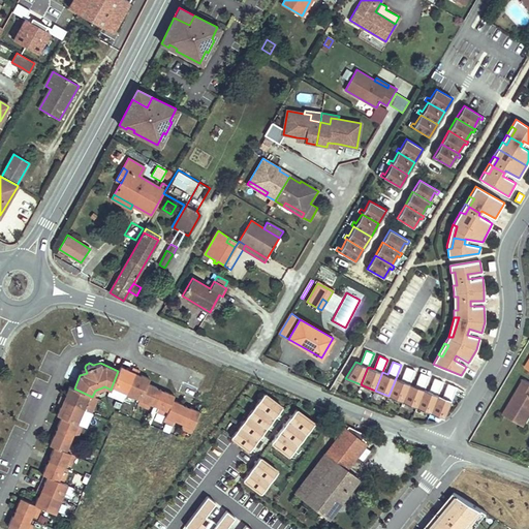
[(126,393),(136,369),(132,367),(130,374),(127,372),(128,370),(120,366),(118,371),(112,386),(126,393)]
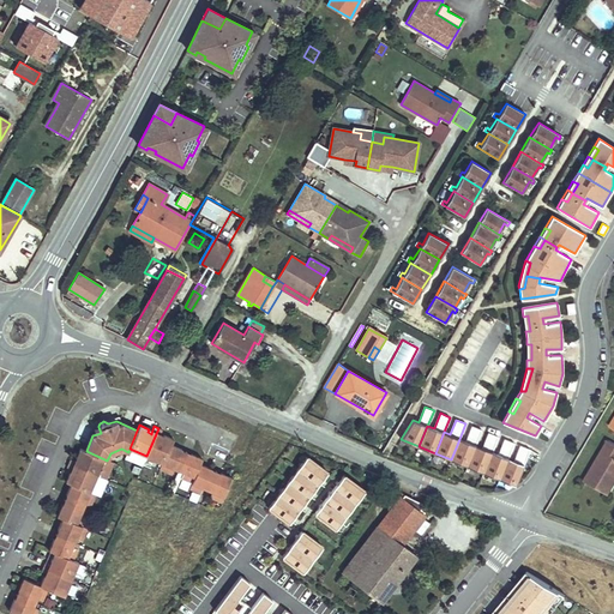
[(467,465),(475,445),(481,429),(471,426),(465,441),(459,439),(451,459),(467,465)]
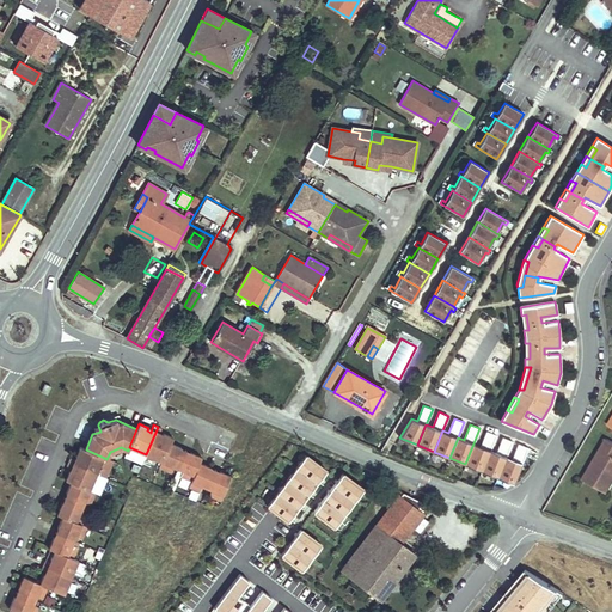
[(163,461),(170,444),(172,439),(164,434),(161,438),(159,436),(161,428),(158,427),(146,454),(163,461)]
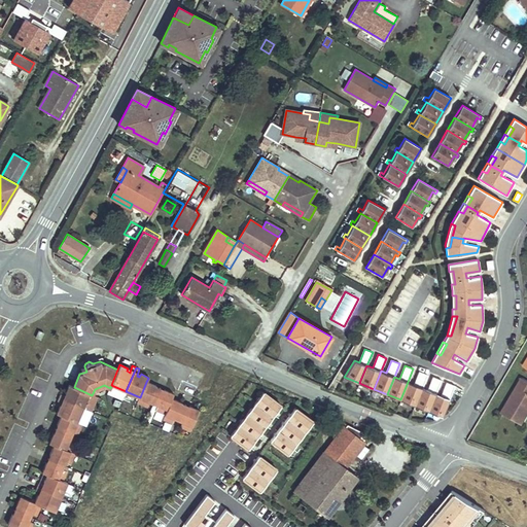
[(400,399),(415,406),(422,388),(427,375),(419,372),(414,384),(408,382),(400,399)]
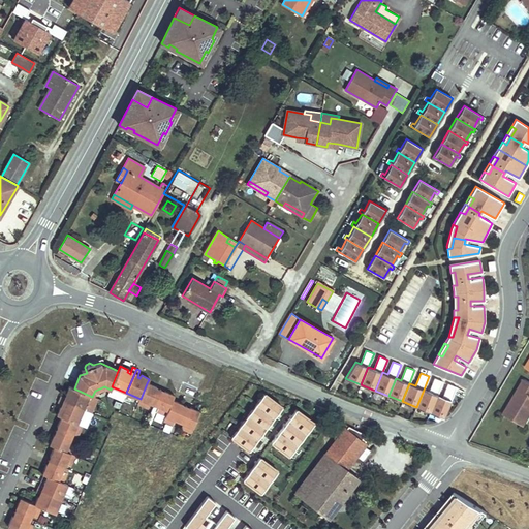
[(430,412),(437,397),(443,381),(434,378),(429,392),(424,390),(416,407),(430,412)]
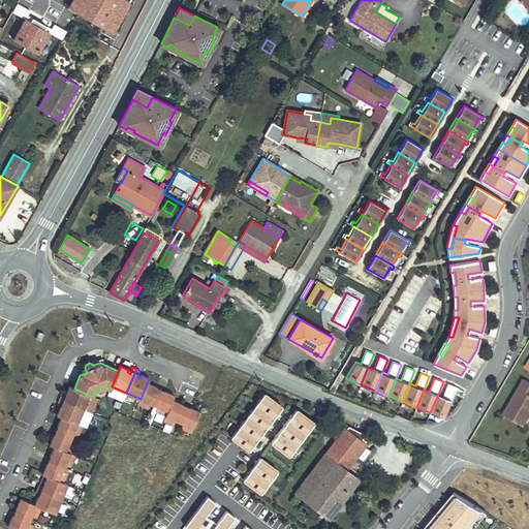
[(524,426),(528,415),(528,381),(524,379),(503,414),(524,426)]
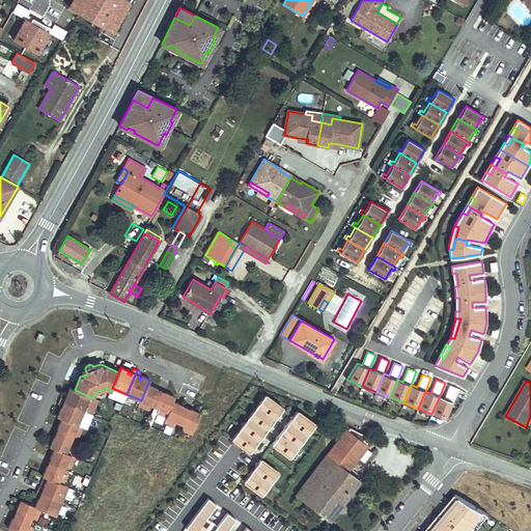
[(155,407),(160,392),(156,391),(157,389),(147,385),(141,400),(139,406),(148,410),(150,404),(155,407)]
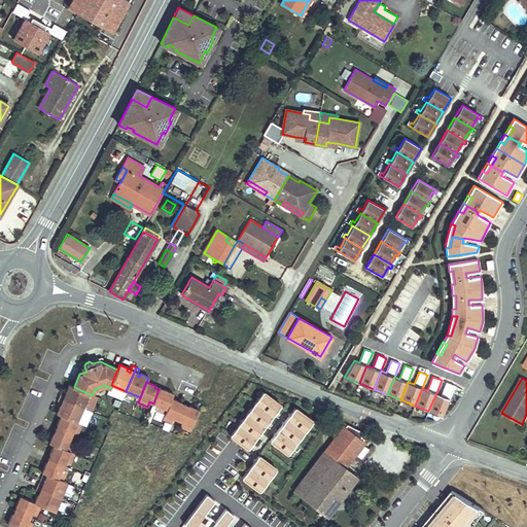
[(443,417),(455,386),(447,382),(441,395),(435,393),(435,395),(428,411),(443,417)]
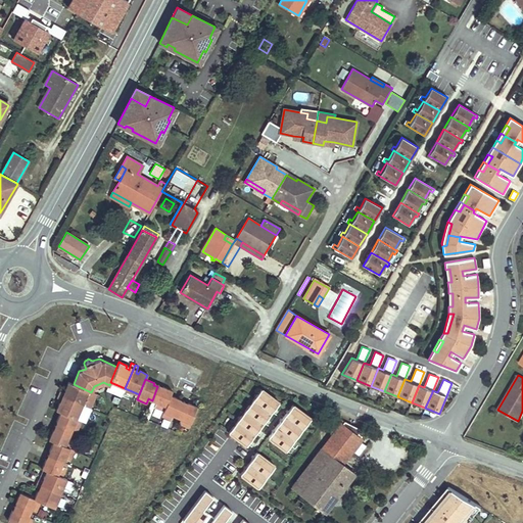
[(89,391),(74,384),(68,382),(65,390),(67,391),(66,394),(60,391),(58,394),(83,405),(89,391)]
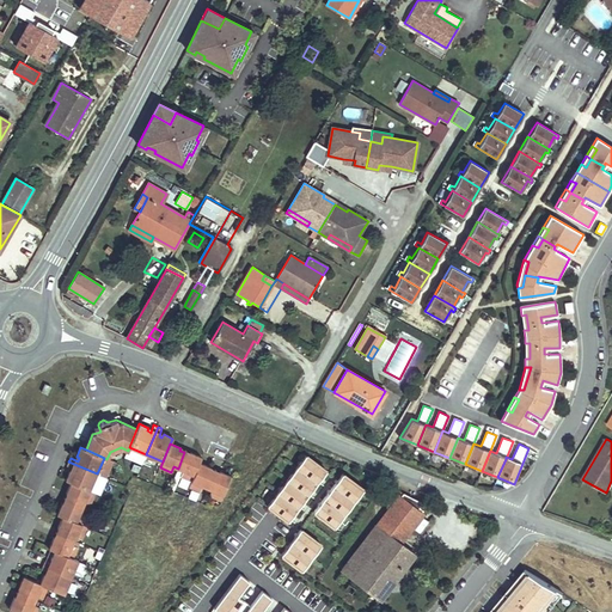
[(141,464),(146,454),(129,447),(128,451),(129,451),(127,458),(141,464)]
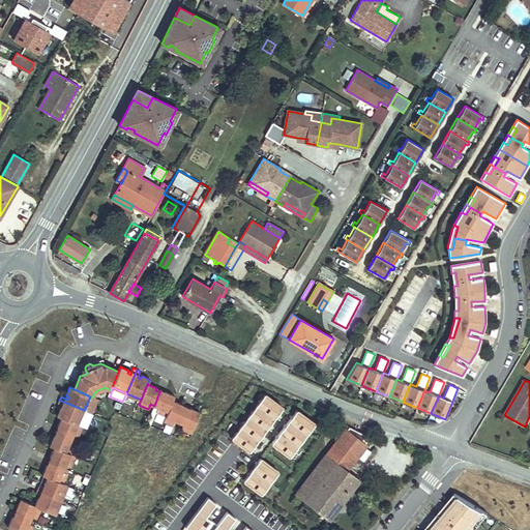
[(166,416),(173,401),(175,395),(165,391),(165,393),(159,391),(154,406),(158,408),(156,412),(166,416)]
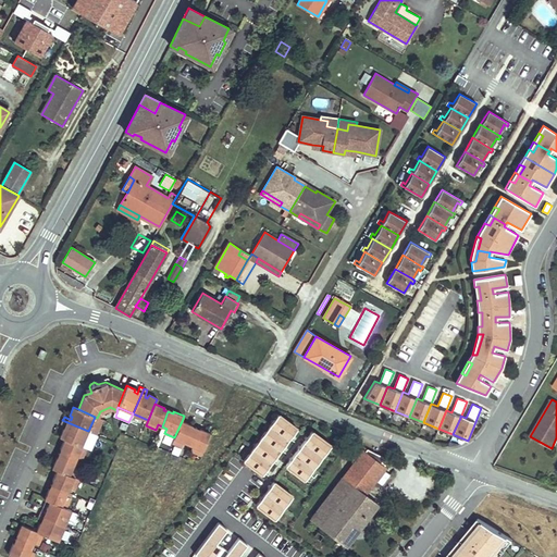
[(296,430),(276,416),(243,461),(261,477),(296,430)]
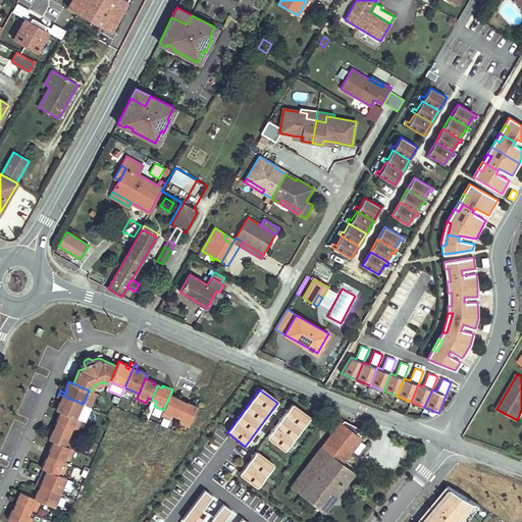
[(97,394),(91,392),(89,390),(83,404),(91,408),(97,394)]
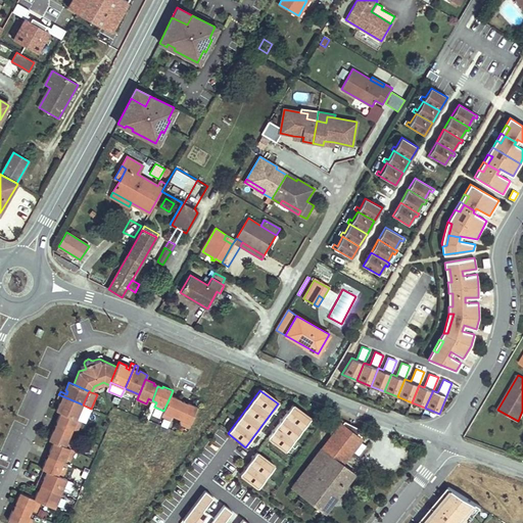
[(83,405),(58,394),(57,398),(63,400),(62,403),(59,402),(56,411),(60,413),(77,419),(83,405)]
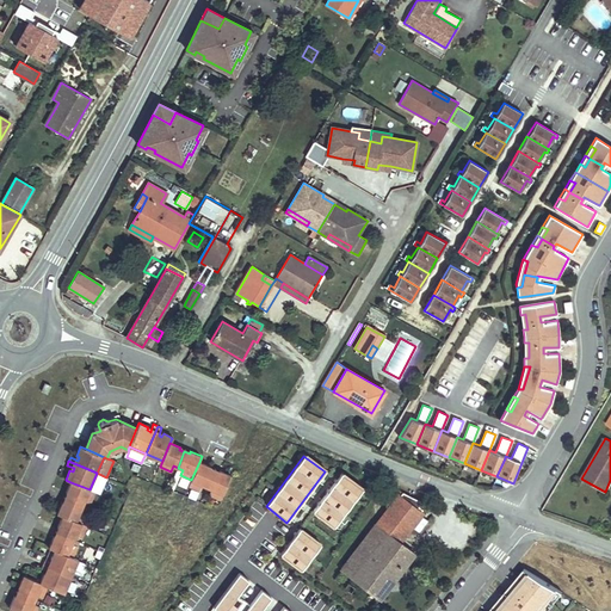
[(207,487),(214,471),(209,469),(210,467),(199,462),(191,480),(189,486),(199,491),(202,486),(207,487)]
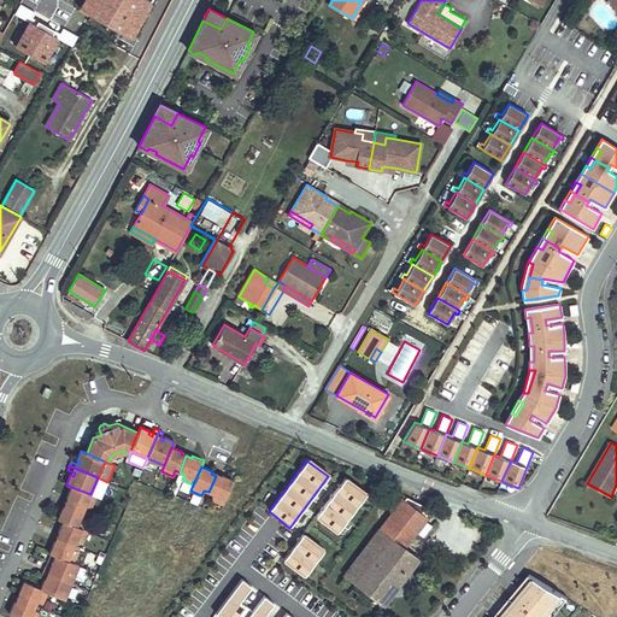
[(221,479),(216,476),(209,492),(213,494),(211,500),(223,505),(234,481),(222,476),(221,479)]
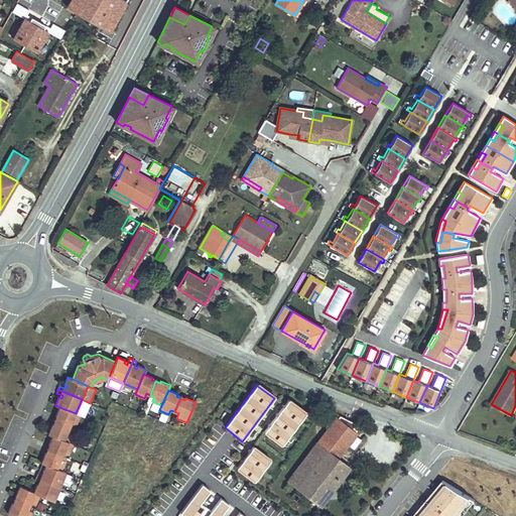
[(306,414),(288,401),(264,431),(281,445),(306,414)]
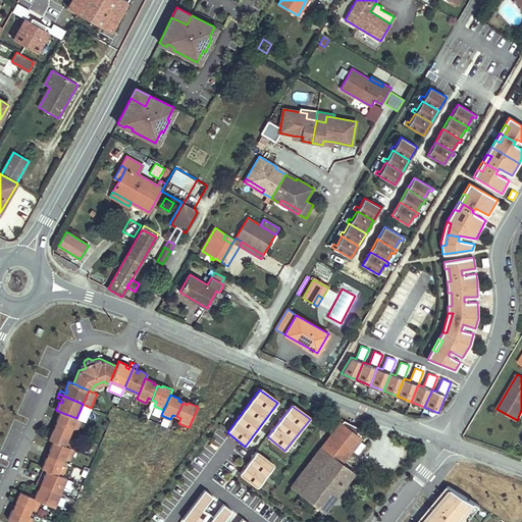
[(76,418),(60,412),(57,421),(58,421),(57,426),(70,431),(72,427),(77,429),(81,420),(76,418)]
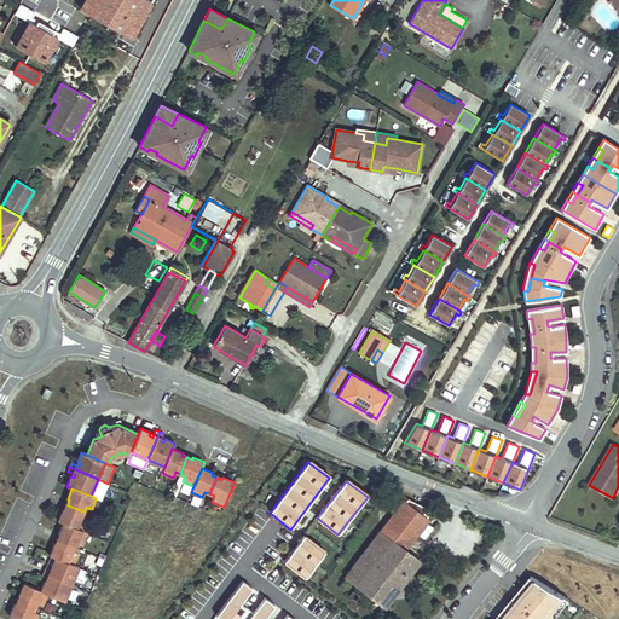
[(428,515),(424,513),(420,510),(423,507),(406,498),(404,501),(401,499),(400,502),(397,502),(391,510),(391,515),(392,515),(389,520),(412,537),(414,534),(416,534),(417,533),(424,539),(433,527),(426,521),(427,520),(426,519),(428,515)]
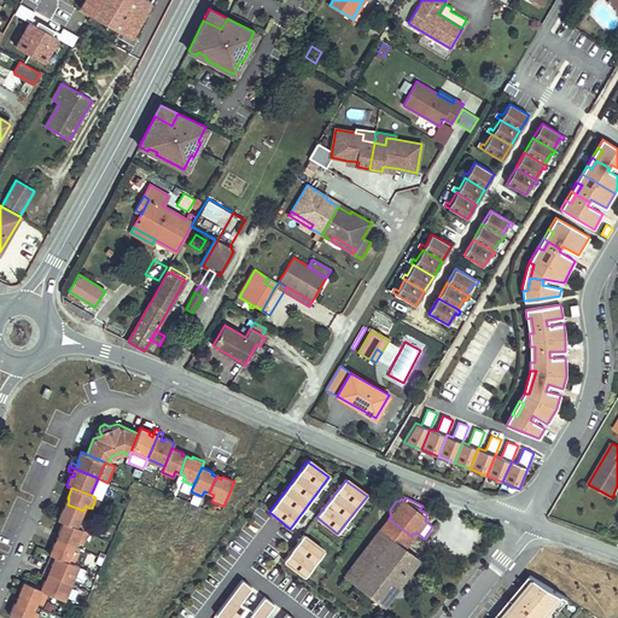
[(83,511),(68,505),(65,509),(63,508),(58,519),(64,522),(82,530),(87,518),(81,516),(83,511)]
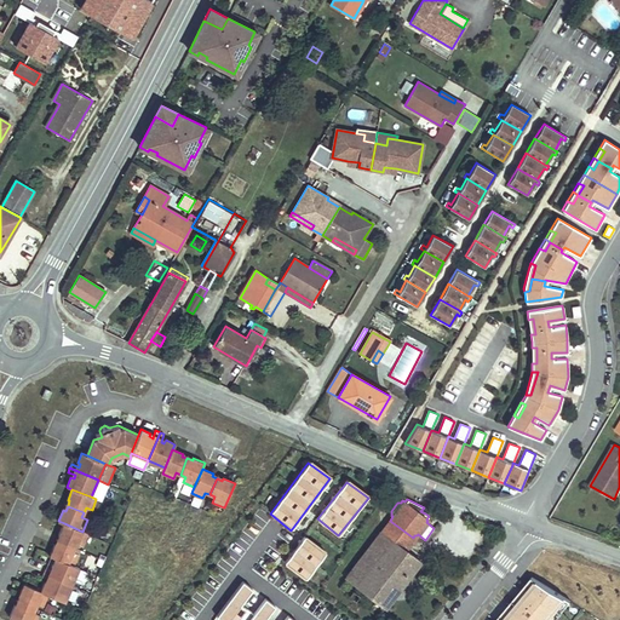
[(59,540),(75,547),(78,543),(82,545),(89,534),(82,532),(64,523),(58,534),(61,535),(59,540)]
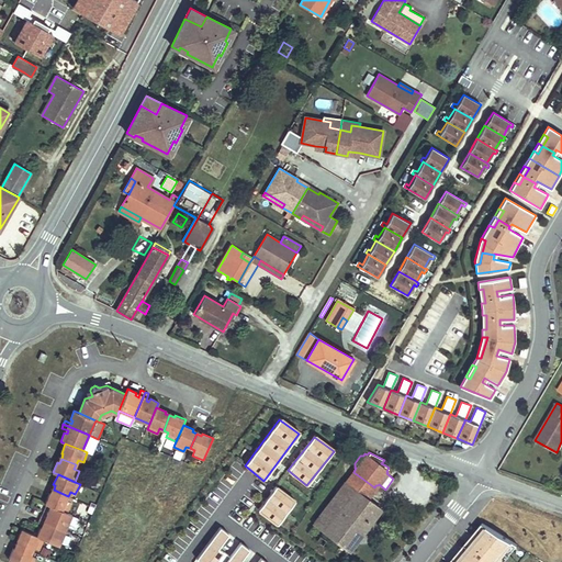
[(346,482),(324,512),(334,518),(356,489),(346,482)]
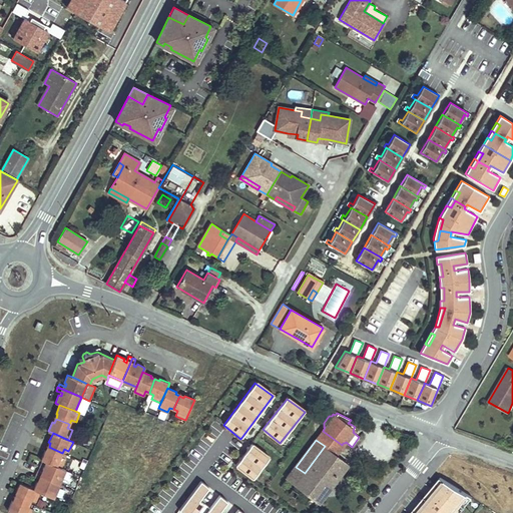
[(267,459),(248,445),(232,466),(250,480),(267,459)]
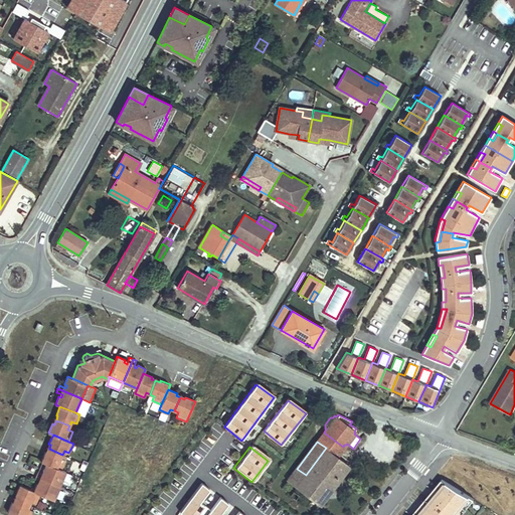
[(306,475),(297,469),(288,481),(319,505),(349,466),(326,448),(306,475)]
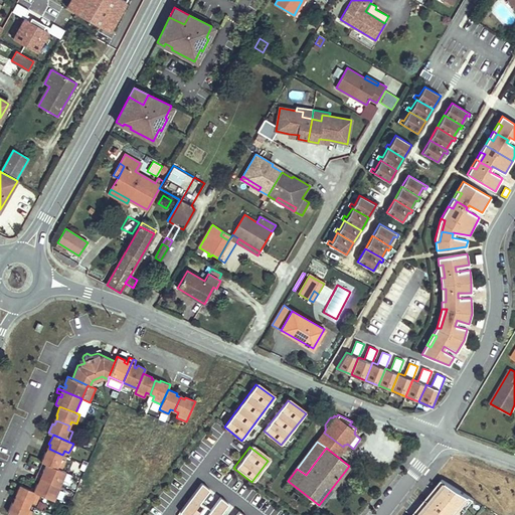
[(62,455),(49,449),(47,453),(45,453),(41,462),(45,464),(61,470),(65,461),(60,459),(62,455)]
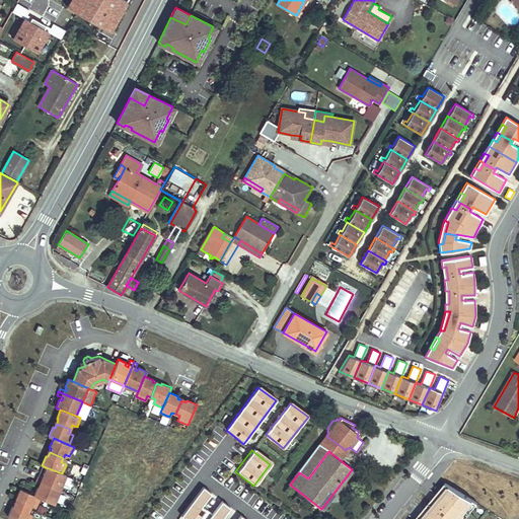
[(62,473),(46,467),(43,475),(46,476),(45,479),(38,476),(36,479),(60,490),(66,475),(62,473)]
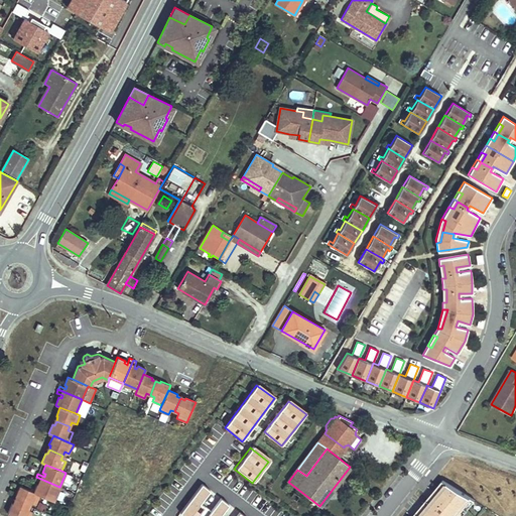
[(59,487),(36,477),(35,480),(41,483),(40,486),(37,484),(34,492),(40,495),(53,501),(59,487)]
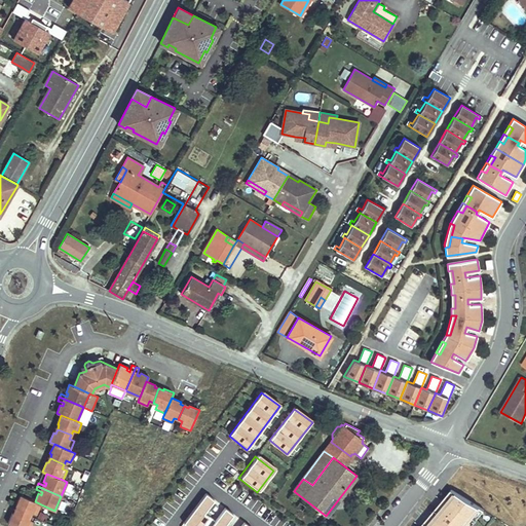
[(472,525),(485,511),(451,490),(420,525),(472,525)]
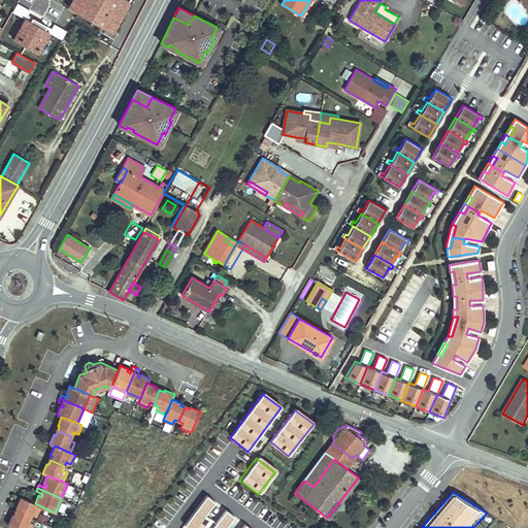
[(218,504),(206,495),(183,526),(186,527),(251,527),(244,523),(239,527),(227,527),(236,517),(226,508),(216,522),(208,517),(218,504)]
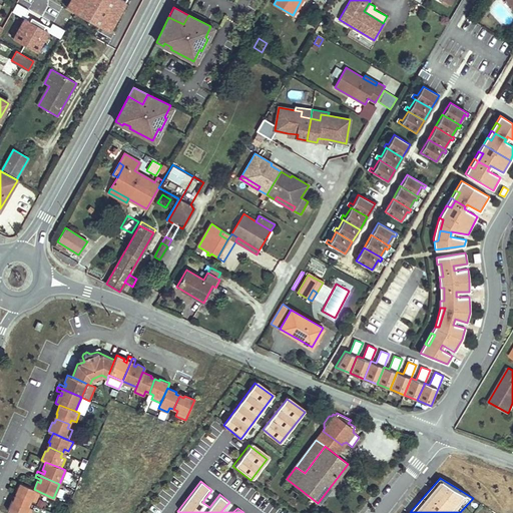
[(40,492),(34,489),(20,483),(16,493),(17,493),(16,497),(29,503),(31,499),(36,501),(40,492)]
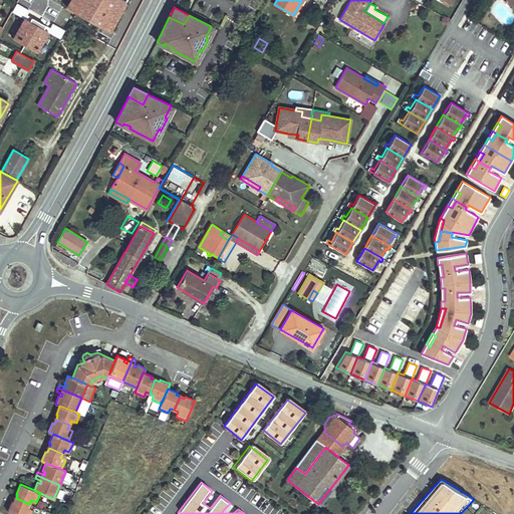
[(29,504),(16,498),(14,502),(12,502),(8,511),(14,513),(30,513),(32,510),(27,508),(29,504)]
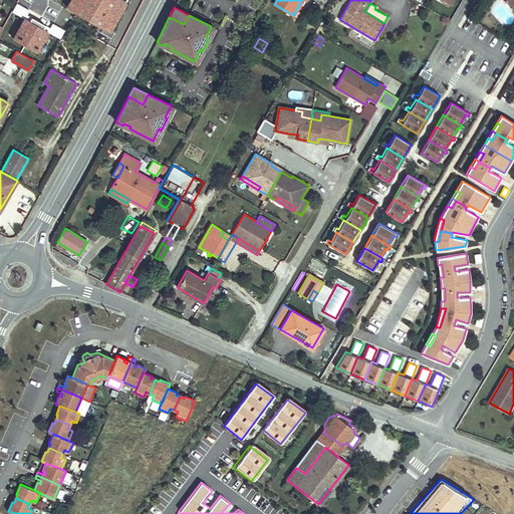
[(39,502),(36,507),(43,510),(45,505),(39,502)]
